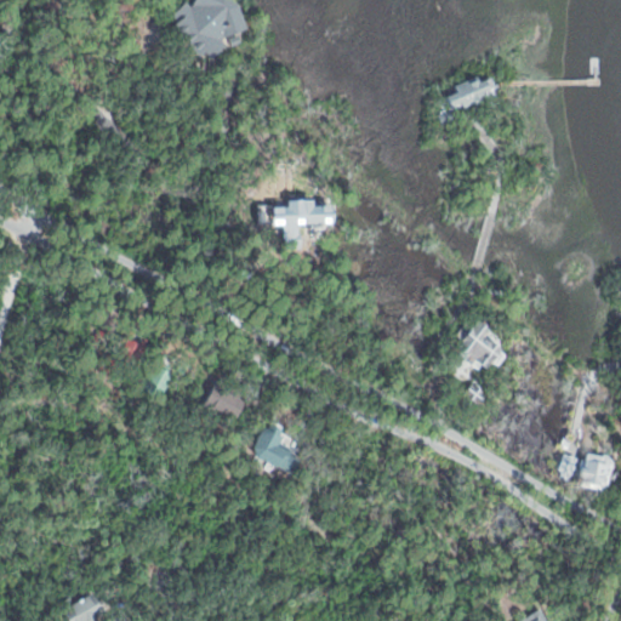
[(243,0),(249,27),(240,30),(245,41),(224,47),(212,60),(208,51),(200,58),(170,16),(186,0),(187,0),(192,5),(194,0),(243,0)]
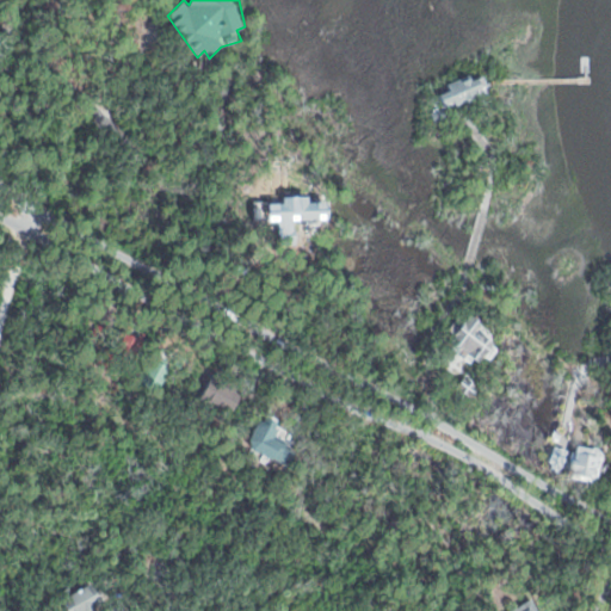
[(443,94),(448,104),(457,100),(460,104),(480,96),(477,90),(489,85),(485,75),(473,80),(468,75),(448,84),(452,91),(443,94)]
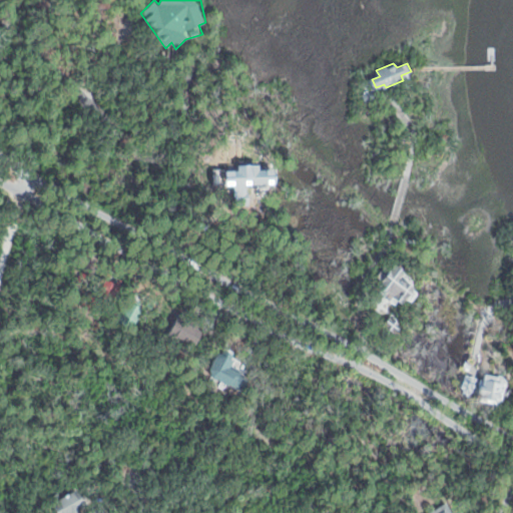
[(363,95),(367,102),(376,98),(372,91),(363,95)]
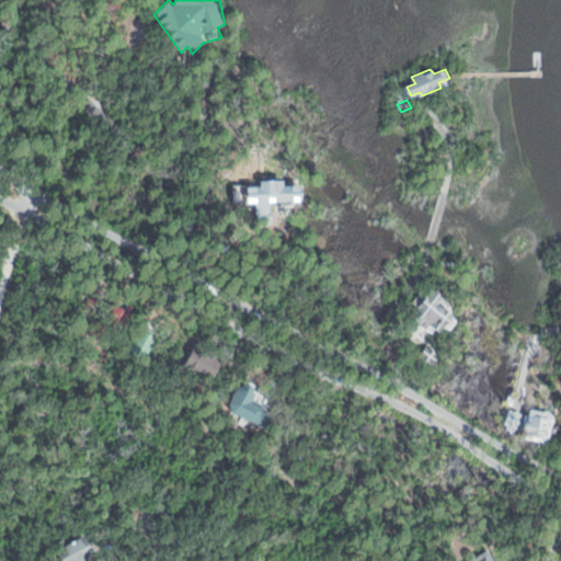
[(433,286),(446,296),(442,301),(461,316),(450,331),(443,325),(437,333),(408,313),(421,293),(426,296),(433,286)]
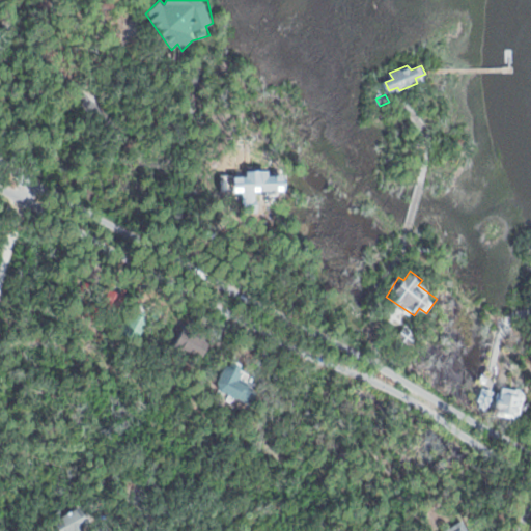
[(105,280),(130,289),(123,304),(122,308),(98,299),(105,280)]
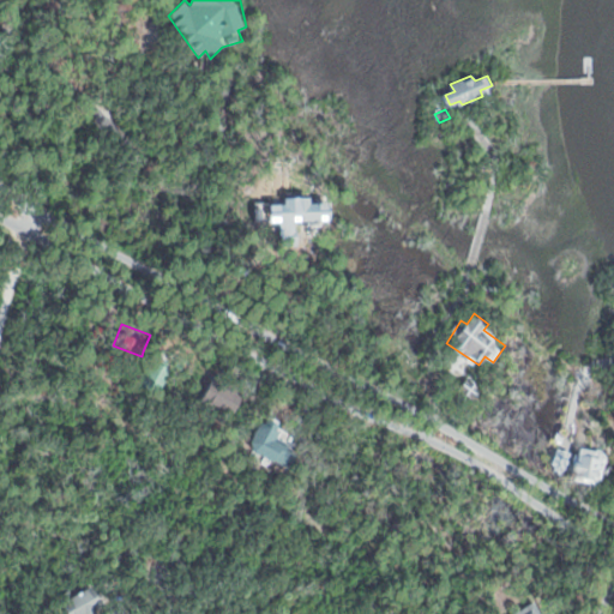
[(154,353),(178,363),(163,396),(139,386),(154,353)]
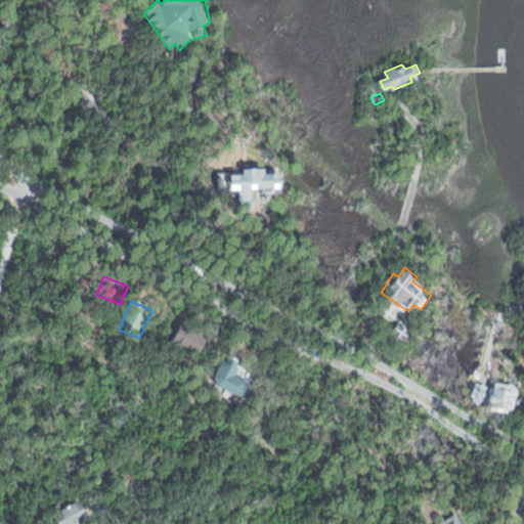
[(183,318),(218,335),(207,358),(172,341),(183,318)]
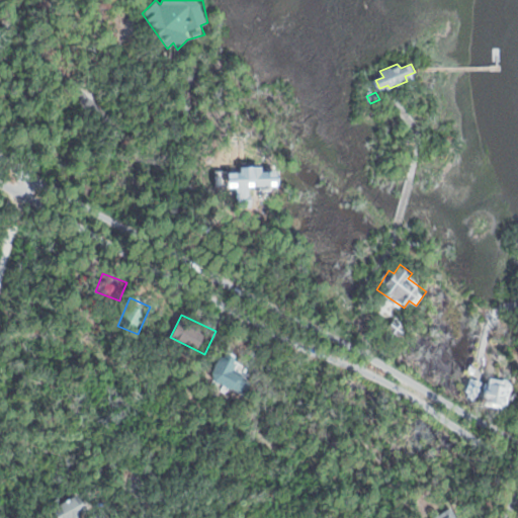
[(396,317),(409,327),(401,338),(387,328),(396,317)]
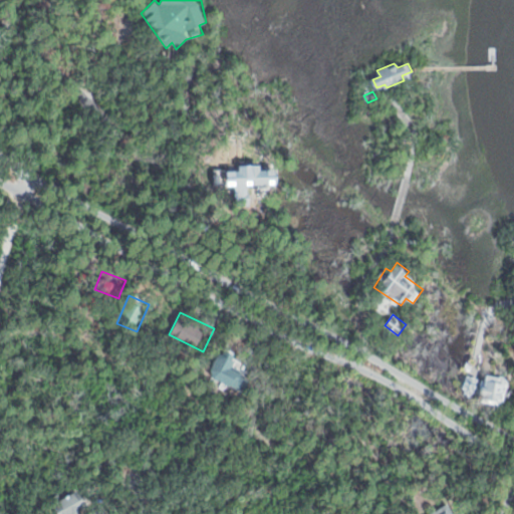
[(221,347),(238,355),(233,366),(252,377),(245,392),(213,375),(211,368),(221,347)]
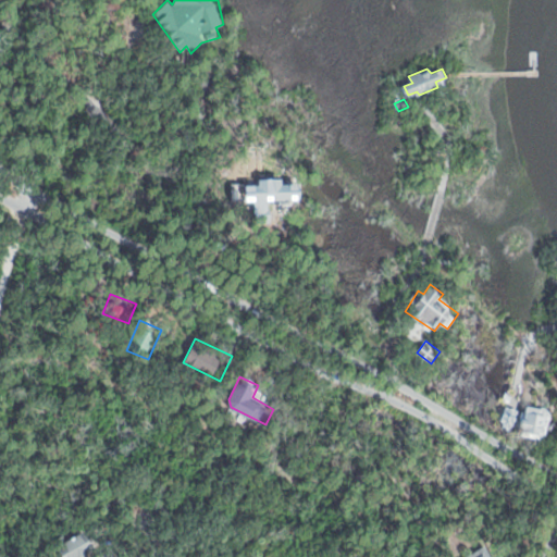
[(529,405),(553,409),(547,441),(523,436),(529,405)]
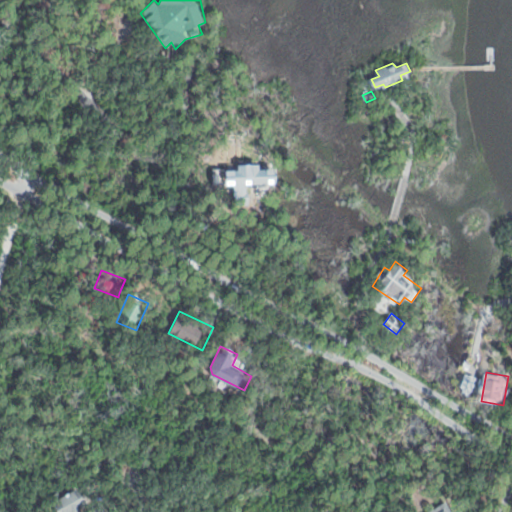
[(466,373),(477,376),(471,395),(460,392),(466,373)]
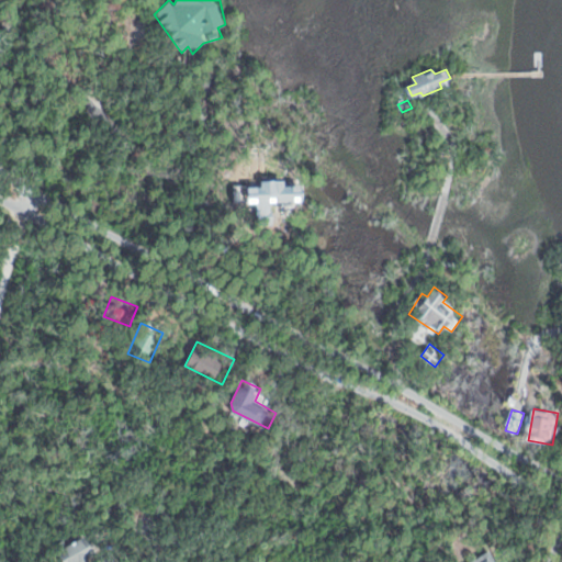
[(51,548),(59,561),(91,561),(86,553),(91,549),(82,535),(68,543),(65,539),(51,548)]
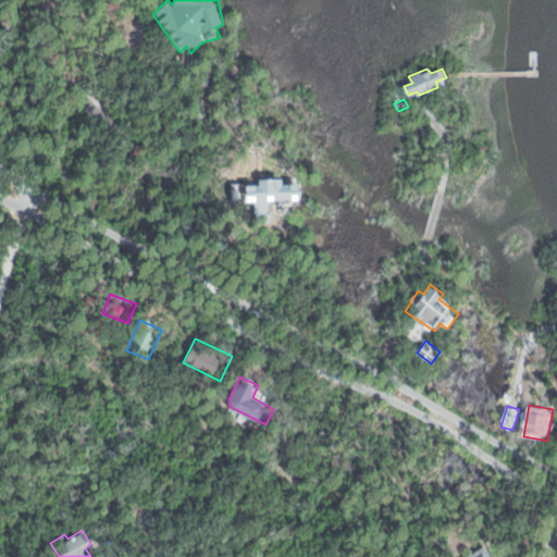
[(465,556),(483,545),(491,556),(465,556)]
